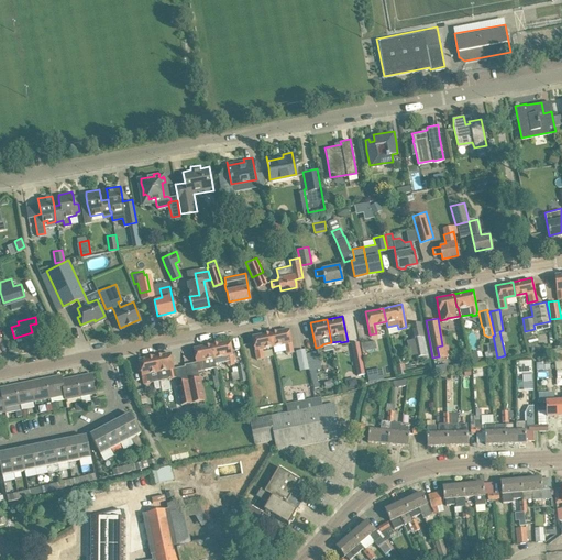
[(421,320),(408,322),(415,355),(416,355),(417,360),(426,358),(425,353),(426,353),(422,335),(423,335),(421,320)]
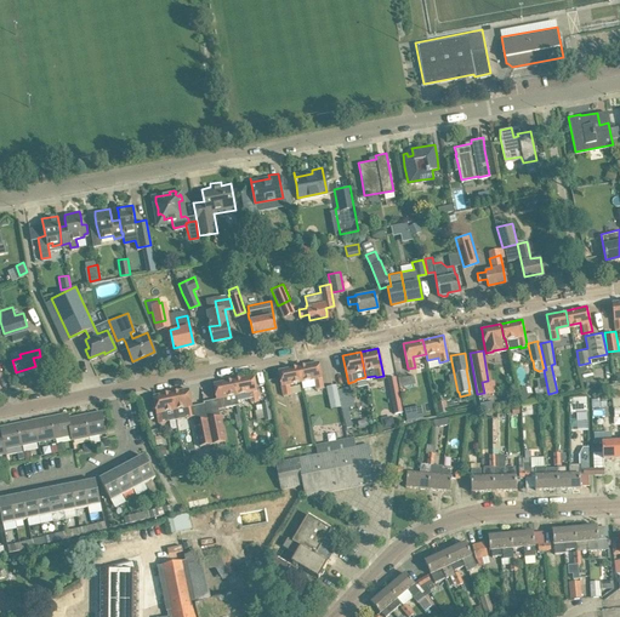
[(323,386),(318,361),(297,365),(301,380),(312,377),(314,388),(323,386)]
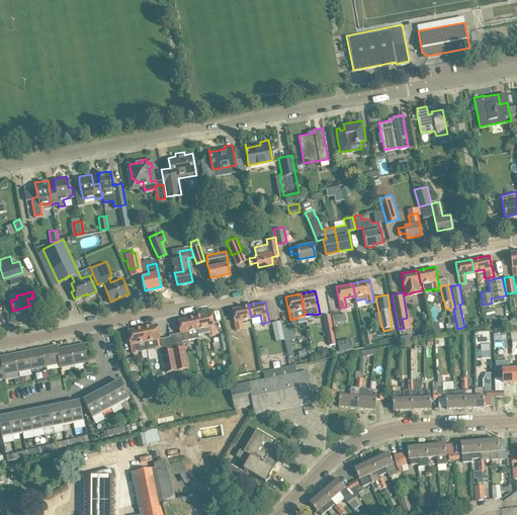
[(251,317),(248,305),(231,308),(236,329),(242,328),(241,319),(251,317)]
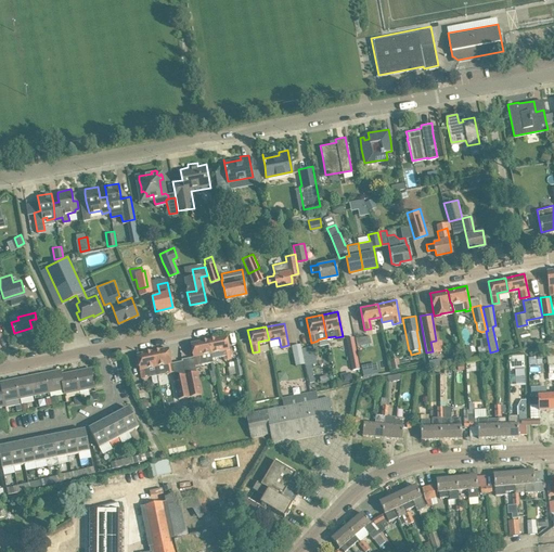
[(481,336),(478,337),(480,345),(482,354),(486,354),(490,352),(486,331),(481,332),(481,336)]
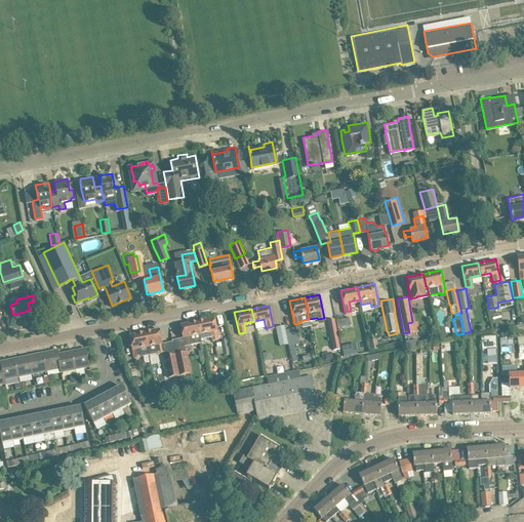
[(337,326),(351,323),(349,315),(335,318),(337,326)]
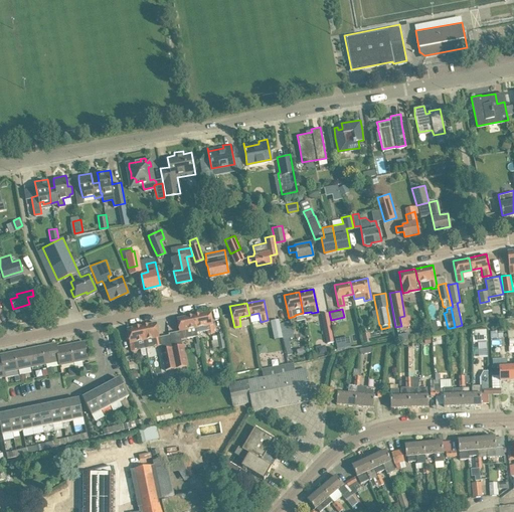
[(213,331),(209,310),(193,314),(195,326),(205,324),(207,332),(213,331)]
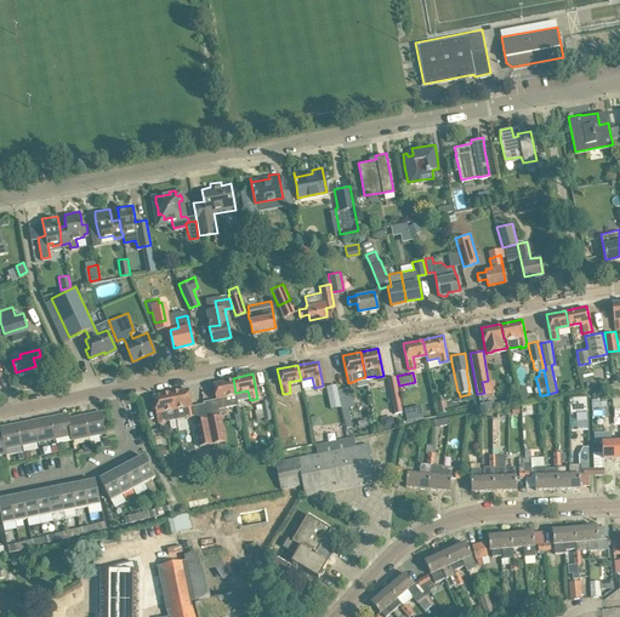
[(394,375),(386,376),(392,403),(393,411),(402,410),(400,400),(394,375)]
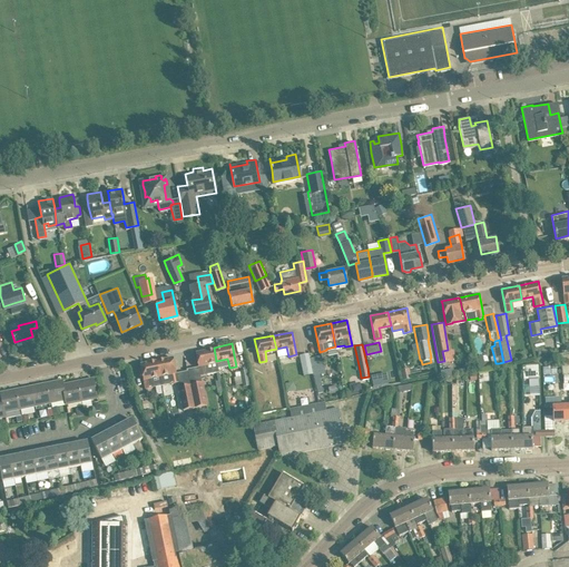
[(216,361),(214,348),(195,351),(199,374),(218,370),(216,361)]
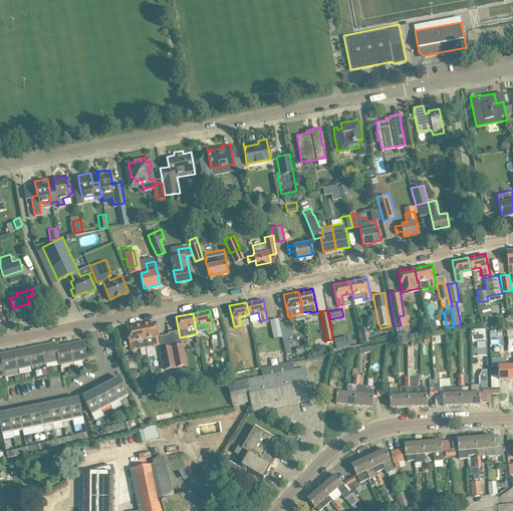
[(277,317),(269,318),(273,336),(281,334),(277,317)]
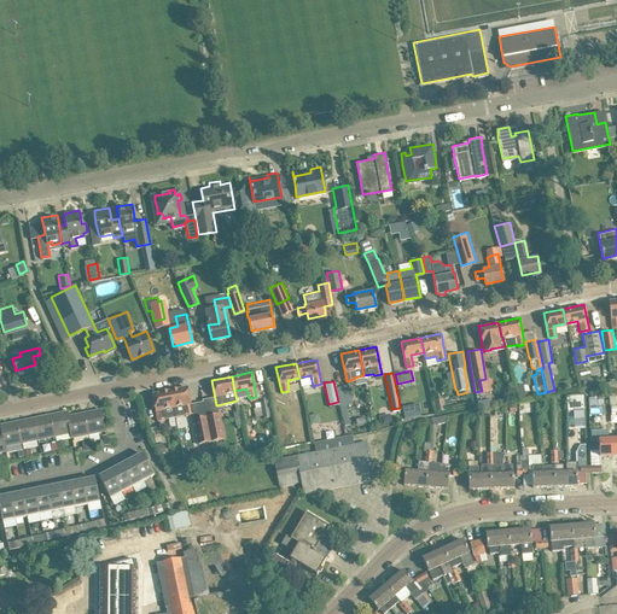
[(347,403),(353,402),(348,382),(336,386),(345,428),(351,427),(347,403)]
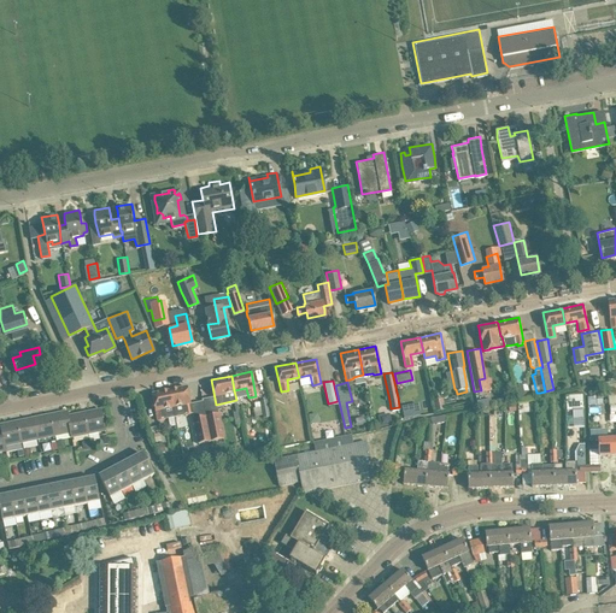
[(192,411),(187,384),(169,388),(174,414),(192,411)]
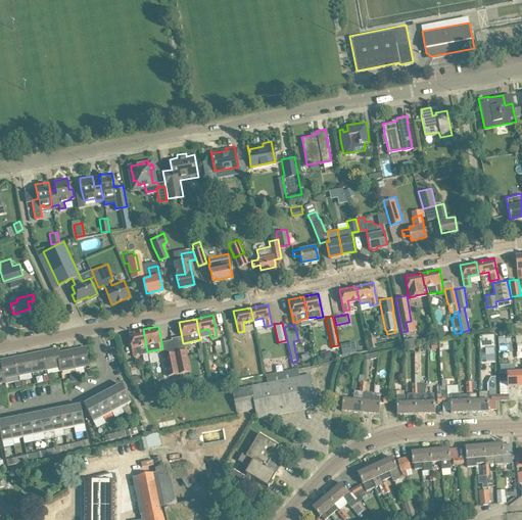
[(143,329),(128,332),(133,355),(143,352),(147,351),(143,329)]
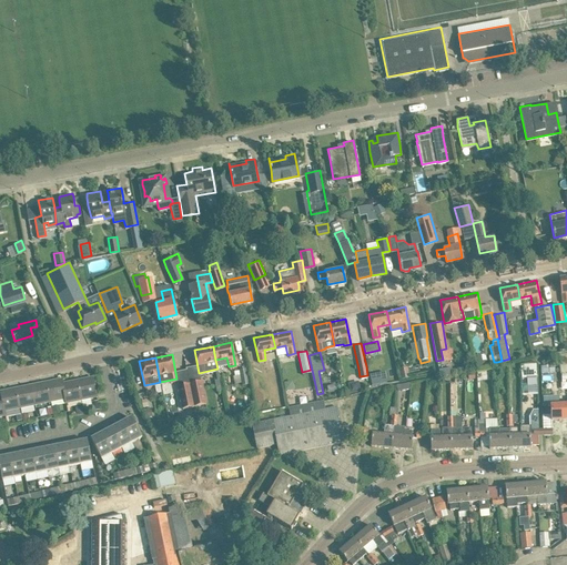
[(522,383),(522,392),(536,392),(535,361),(519,361),(519,374),(525,374),(526,383),(522,383)]
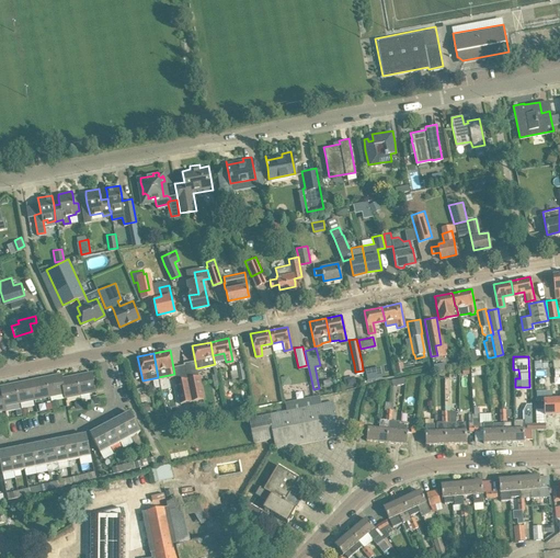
[(238,378),(246,377),(243,361),(236,362),(238,378)]
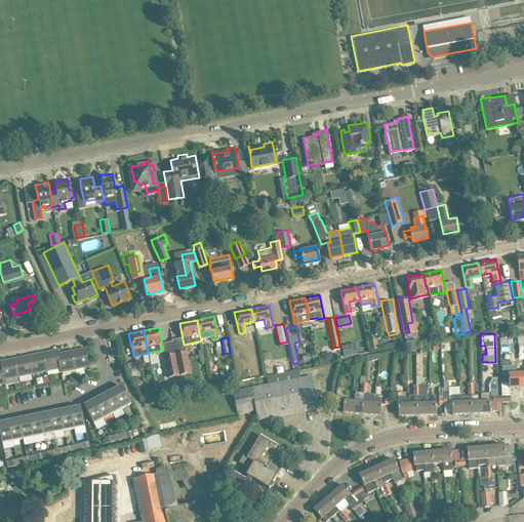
[(376,337),(368,339),(370,349),(378,347),(377,345),(376,339),(376,337)]
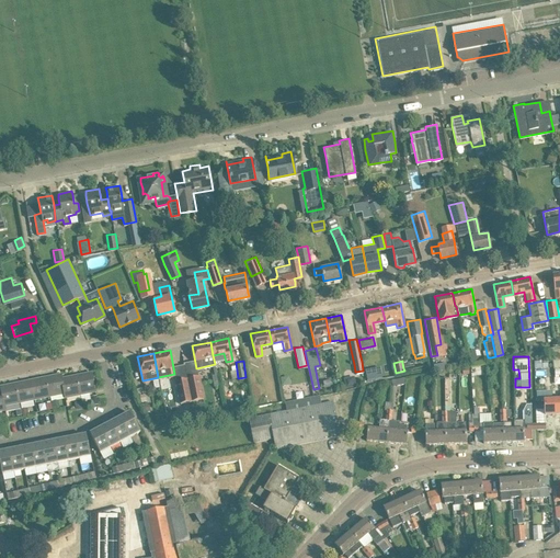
[(366,379),(381,375),(378,364),(363,367),(366,379)]
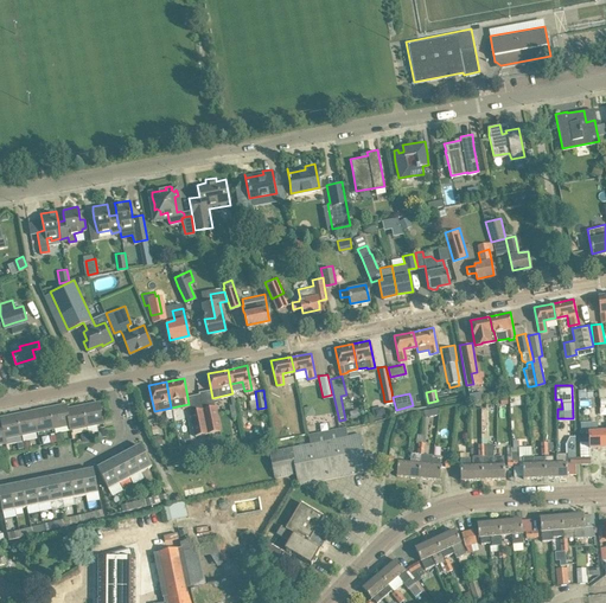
[(87,403),(87,404),(82,405),(85,424),(103,421),(99,401),(87,403)]
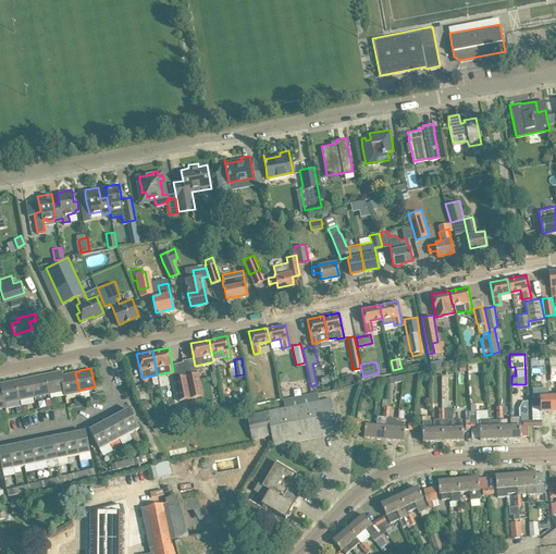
[(49,372),(49,373),(45,374),(48,392),(63,389),(61,374),(60,370),(49,372)]
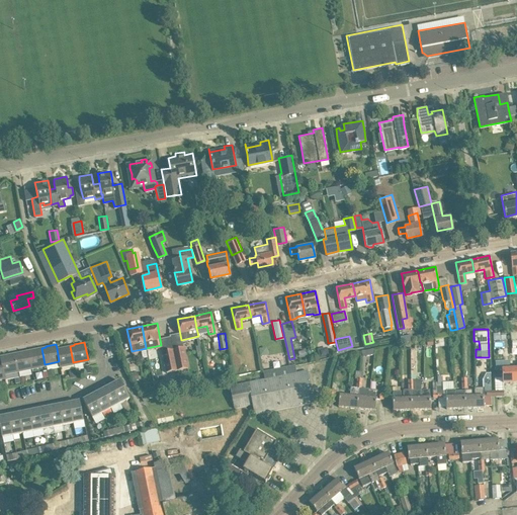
[(176,368),(188,366),(184,345),(172,347),(176,368)]
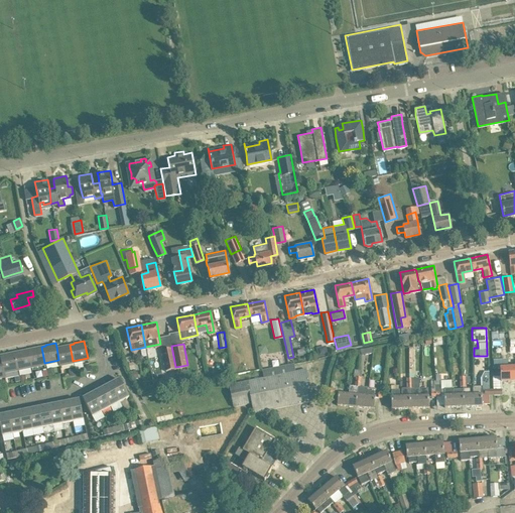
[(66,346),(66,345),(56,347),(58,360),(58,364),(73,361),(70,345),(66,346)]
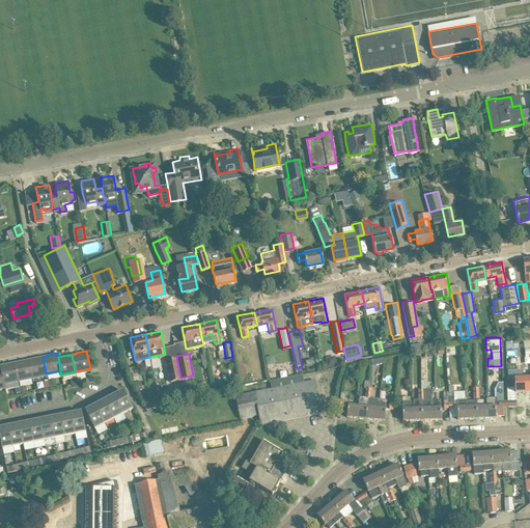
[(38,358),(38,356),(29,358),(33,376),(46,373),(43,357),(38,358)]
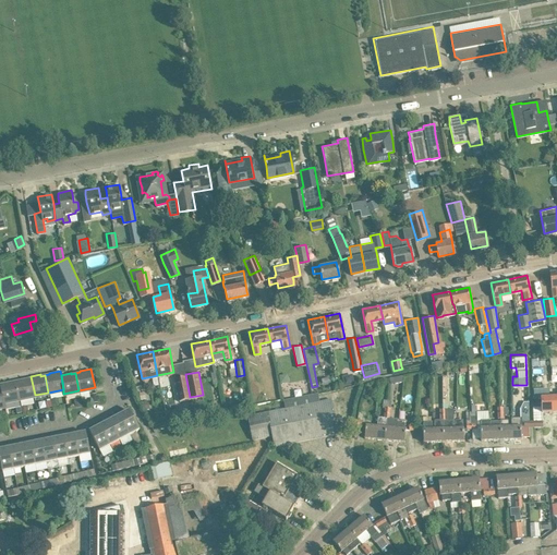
[(185,374),(173,377),(178,399),(190,397),(185,374)]
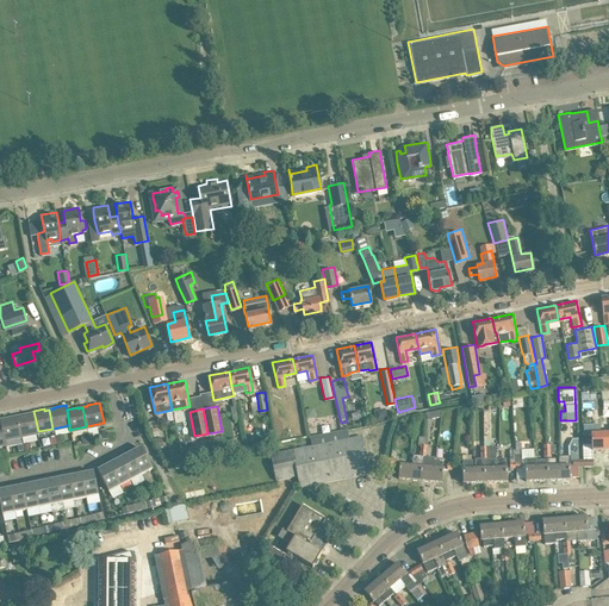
[(20,413),(22,416),(16,417),(19,435),(38,431),(33,411),(20,413)]
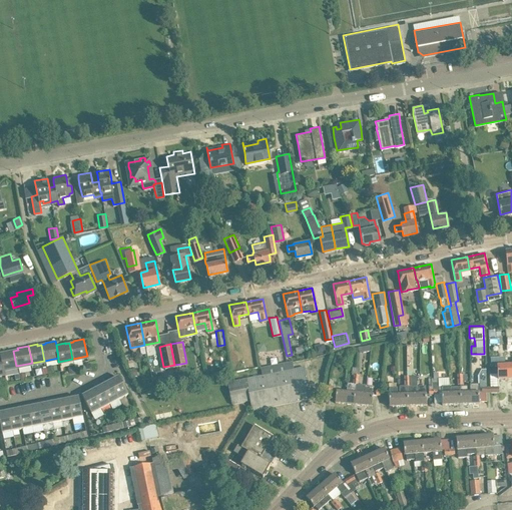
[(9,350),(0,352),(0,356),(3,369),(16,366),(13,351),(10,351),(9,350)]
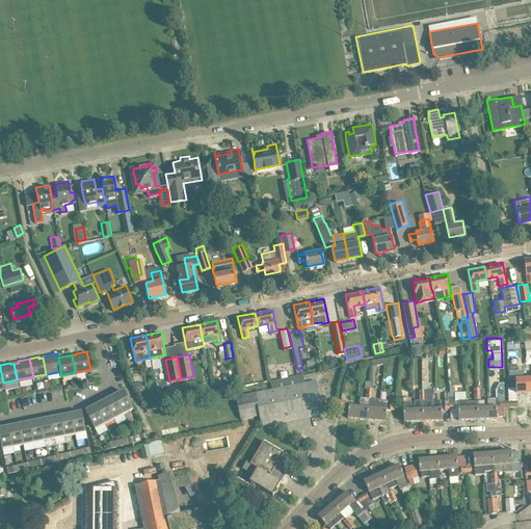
[(530,376),(514,378),(515,392),(530,390),(530,376)]
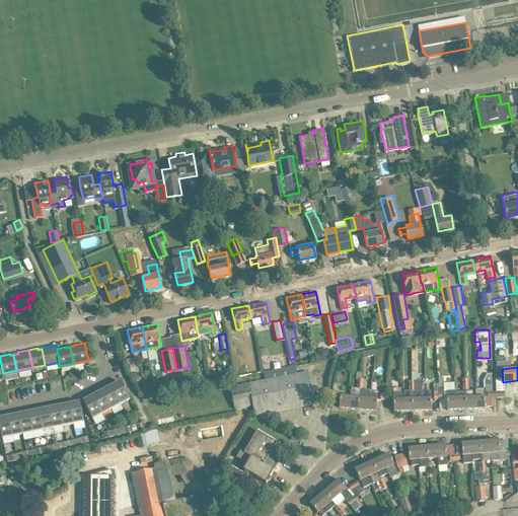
[(311,391),(307,369),(229,385),(233,408),(252,403),(254,414),(313,401),(311,391)]
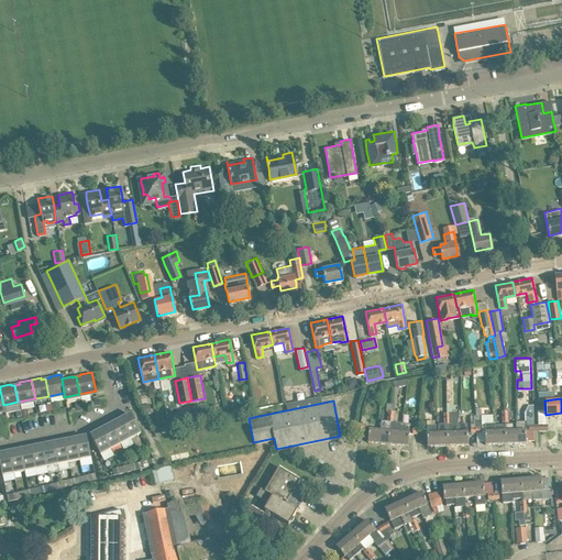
[(528,410),(524,410),(524,419),(525,419),(525,428),(525,429),(528,429),(533,429),(533,424),(532,404),(528,405),(528,410)]
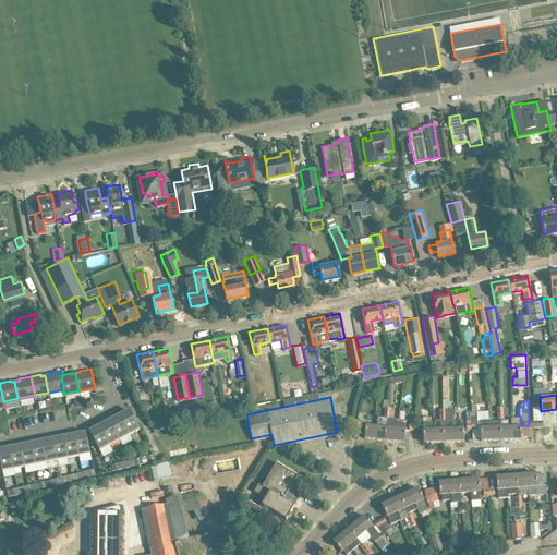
[(446,417),(442,417),(443,419),(443,439),(452,439),(452,435),(452,418),(453,418),(452,407),(446,407),(446,412),(446,417)]
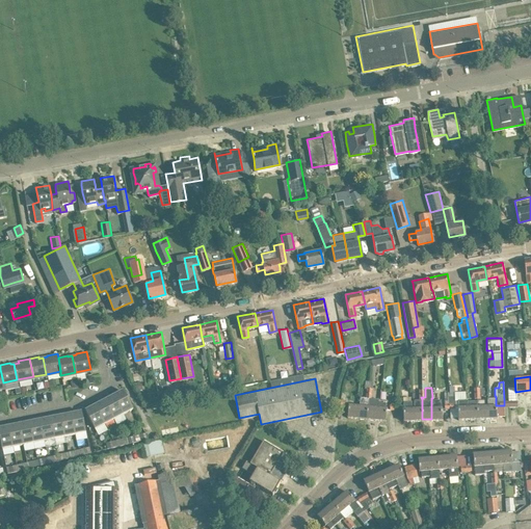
[(132,407),(123,389),(113,394),(123,413),(132,407)]
